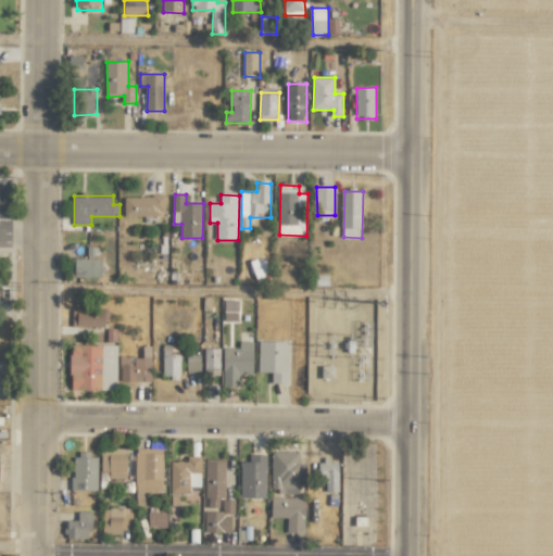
[(165,197),(126,197),(126,216),(165,216),(165,197)]
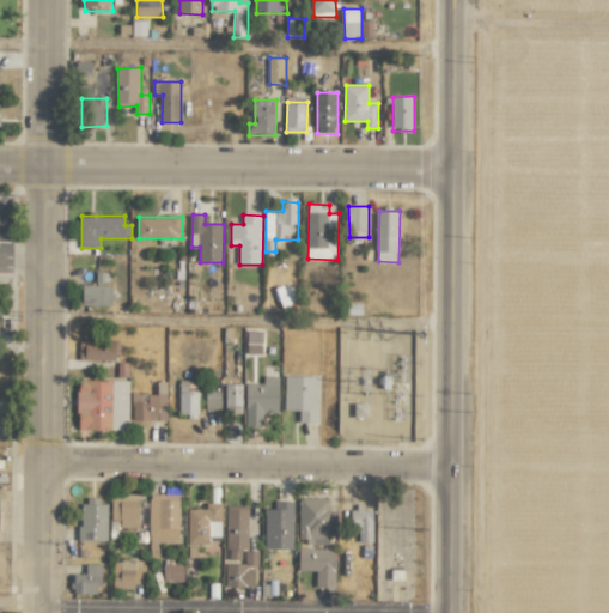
[(114,286),(84,285),(84,305),(114,305),(114,286)]
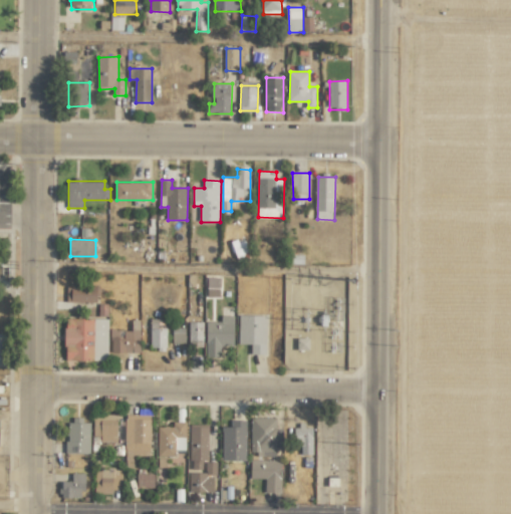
[(222,275),(207,275),(208,297),(222,297),(222,275)]
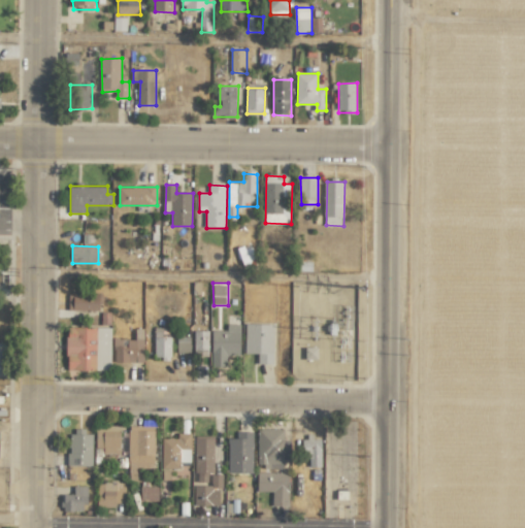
[(70,310),(103,310),(103,294),(70,293),(70,310)]
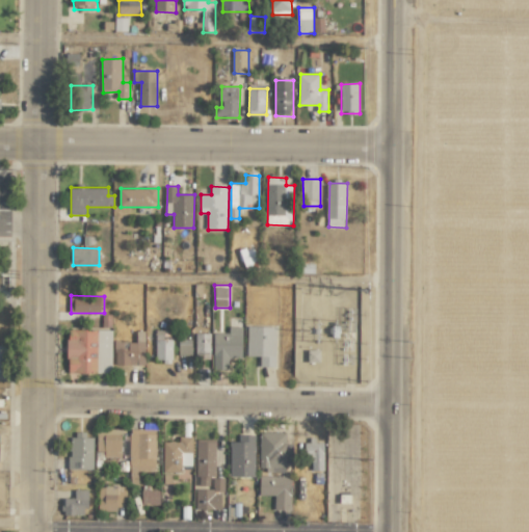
[(244,358),(243,326),(230,326),(230,333),(214,334),(215,370),(229,370),(229,358),(244,358)]
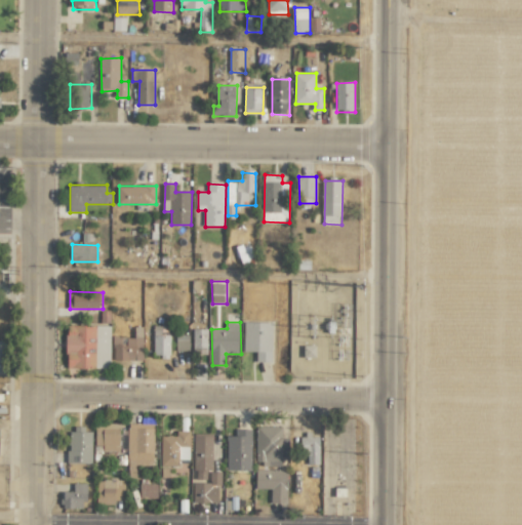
[(245,352),(258,352),(258,362),(275,363),(275,323),(246,322),(245,352)]
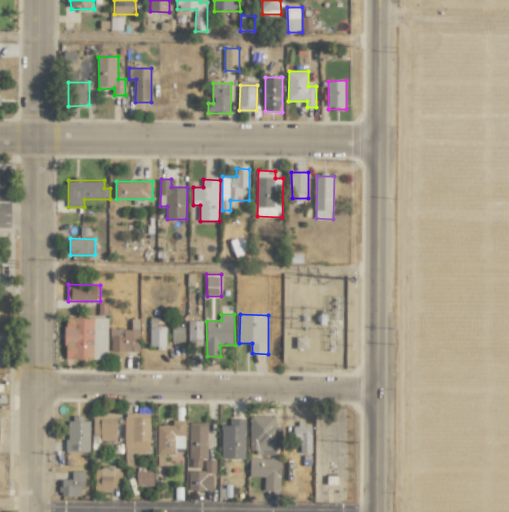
[(109,360),(109,318),(67,317),(66,359),(109,360)]
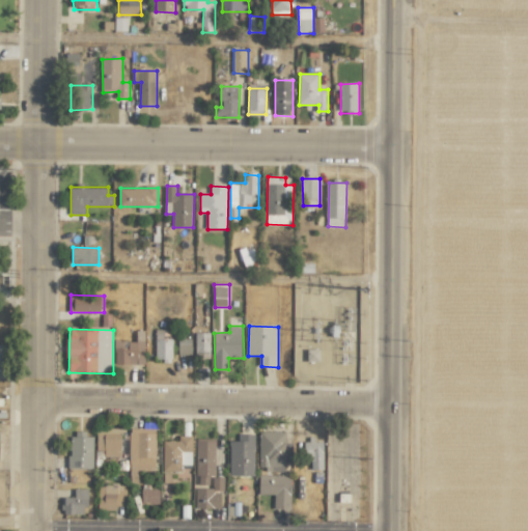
[(116,365),(146,364),(145,331),(138,331),(138,341),(116,341),(116,365)]
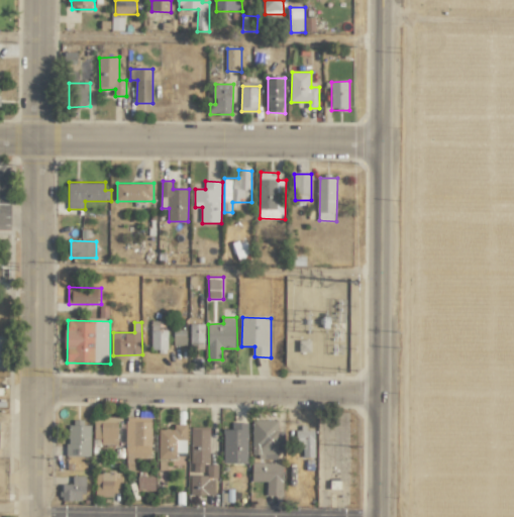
[(153,351),(169,351),(169,330),(161,330),(161,322),(152,322),(153,351)]
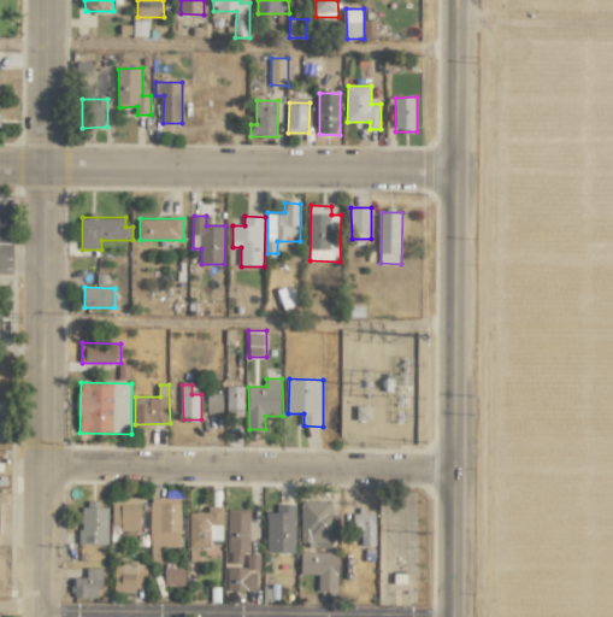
[(229,413),(245,413),(246,387),(229,387),(229,413)]
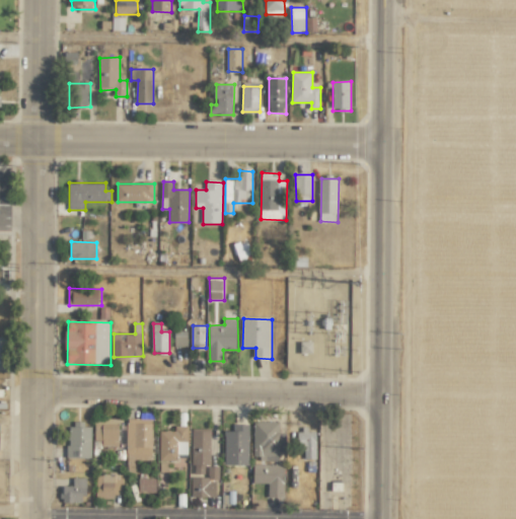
[(176,347),(189,347),(189,330),(175,331),(176,347)]
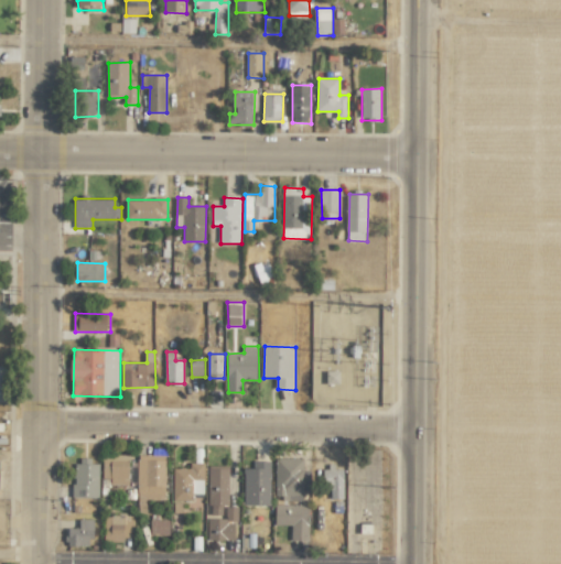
[(0,399),(9,399),(9,366),(0,366),(0,399)]
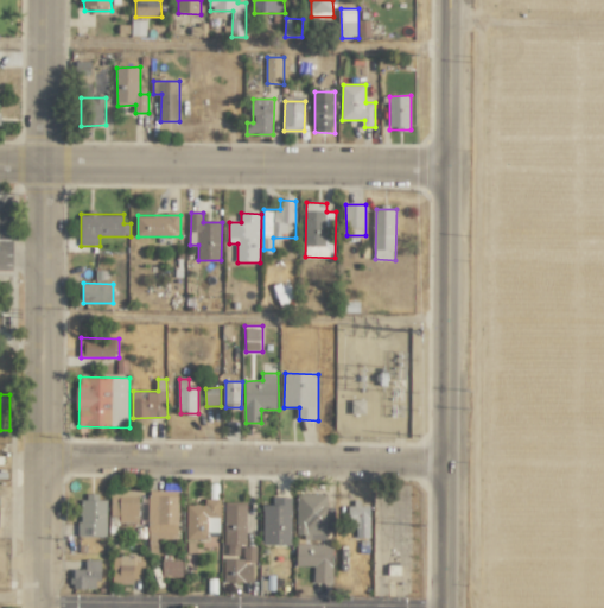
[(139,523),(140,491),(113,491),(112,515),(121,515),(121,523),(139,523)]
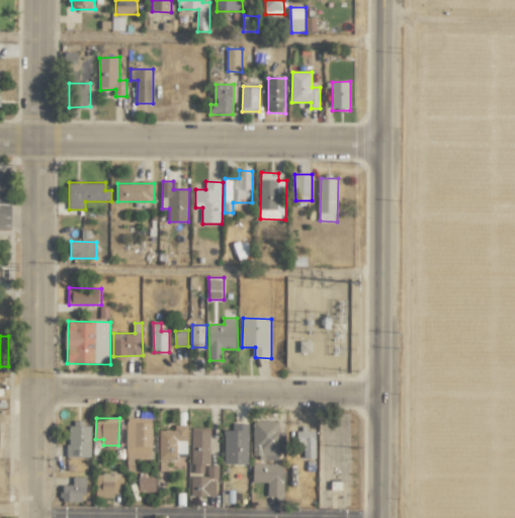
[(127,469),(138,469),(138,459),(153,459),(154,419),(129,418),(127,469)]
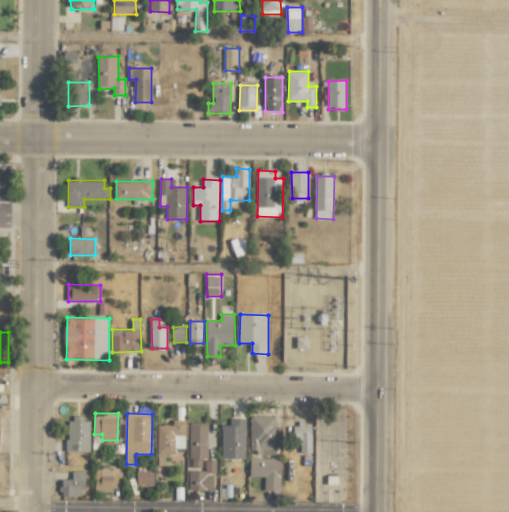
[(284,446),(283,427),(277,427),(276,416),(251,417),(252,453),(276,453),(276,446),(284,446)]
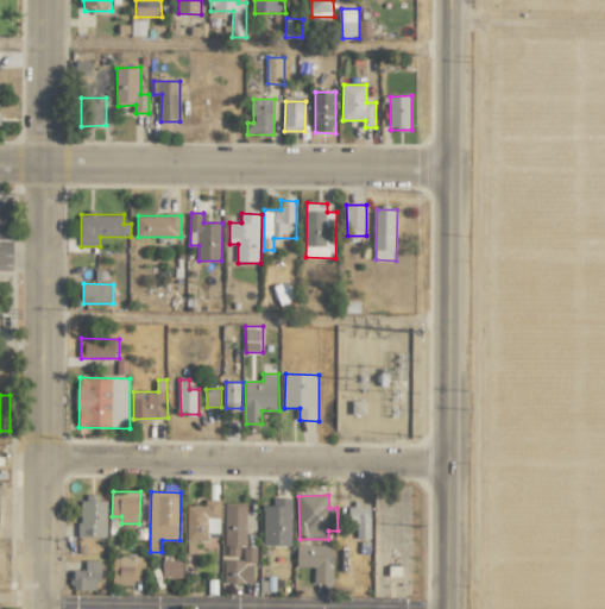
[(108,497),(82,497),(82,538),(108,538),(108,497)]
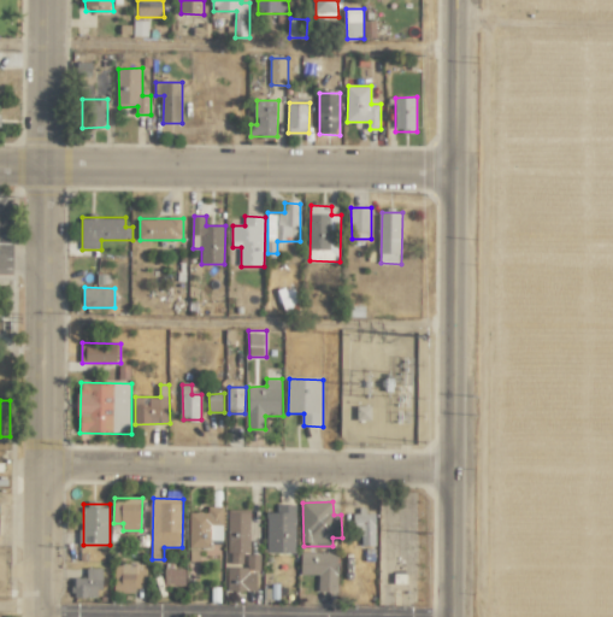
[(269,512),(267,553),(296,553),(298,505),(278,504),(278,512),(269,512)]
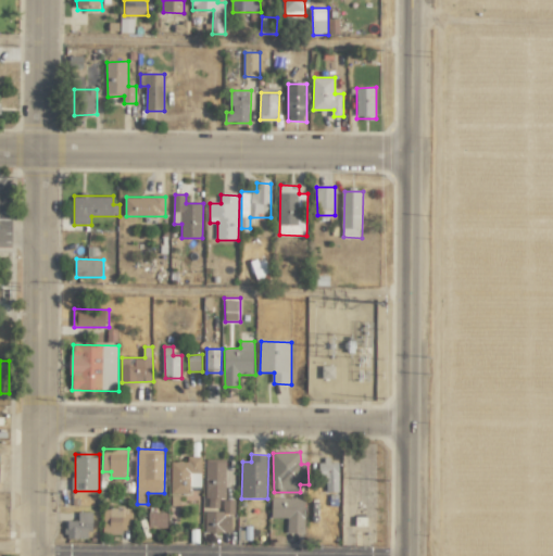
[(173,493),(192,493),(192,487),(203,487),(202,456),(189,456),(189,462),(172,463),(173,493)]
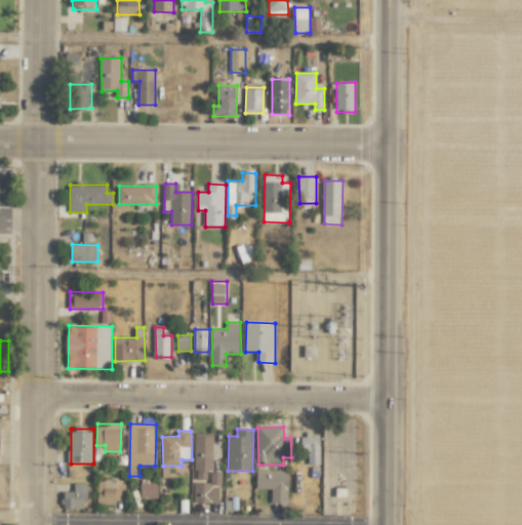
[(214,472),(215,434),(196,434),(195,480),(194,502),(222,503),(222,472),(214,472)]
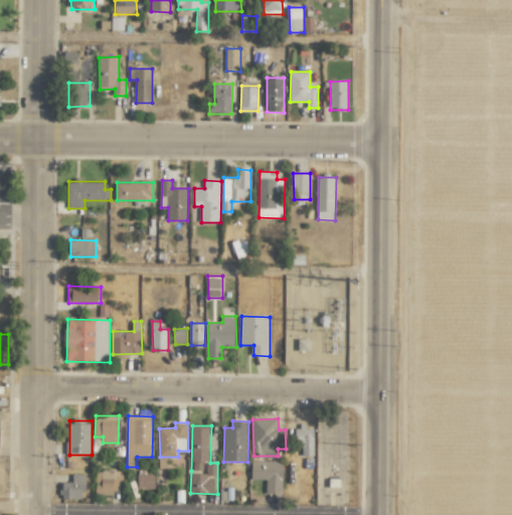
[(314,426),(296,426),(297,446),(303,446),(304,456),(315,456),(314,426)]
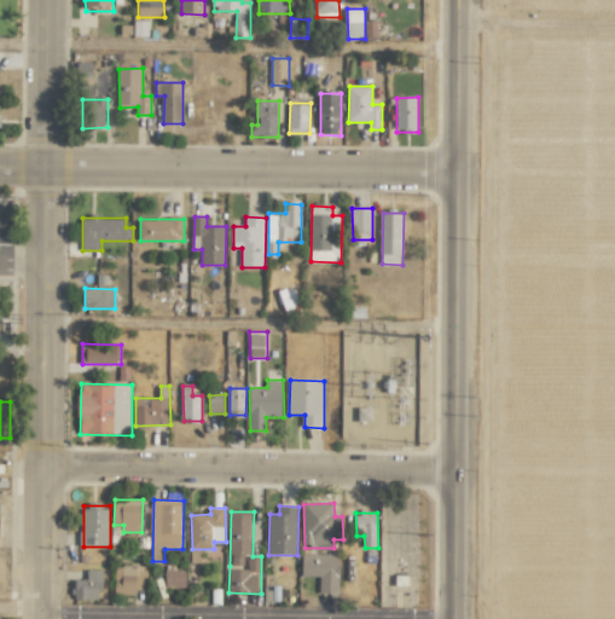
[(340,594),(341,555),(305,554),(303,576),(321,577),(321,594),(340,594)]
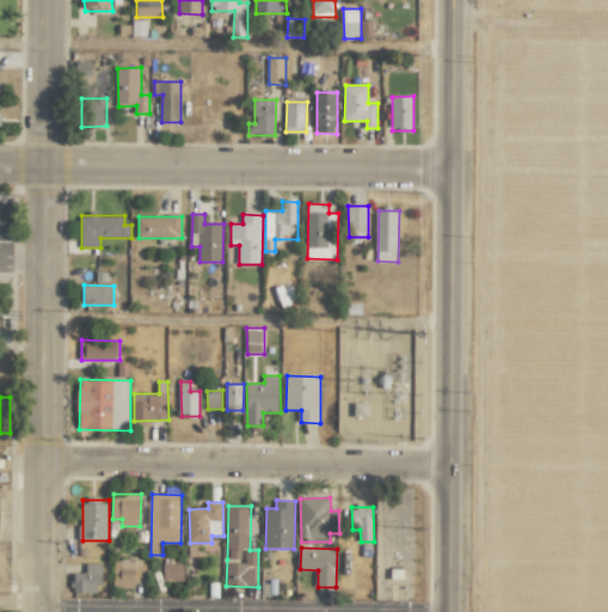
[(146,583),(147,561),(115,560),(115,588),(136,588),(136,583),(146,583)]
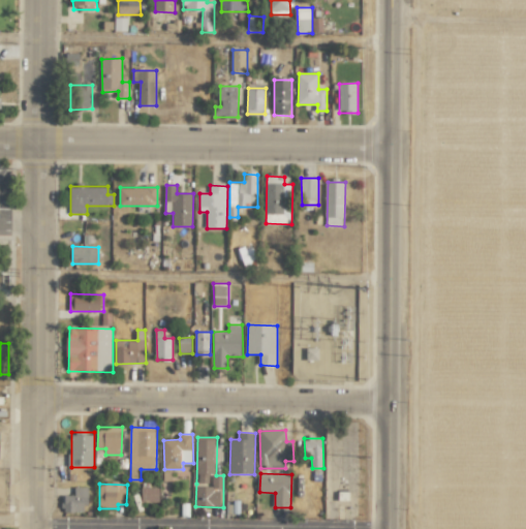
[(88,487),(75,487),(75,495),(65,495),(65,512),(88,512),(88,487)]
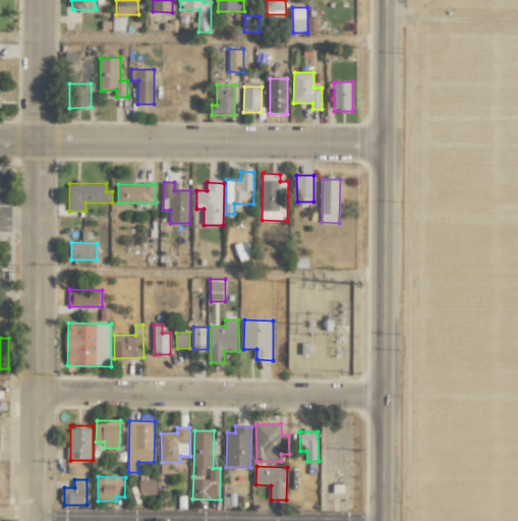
[(158,480),(140,480),(140,495),(158,495),(158,480)]
